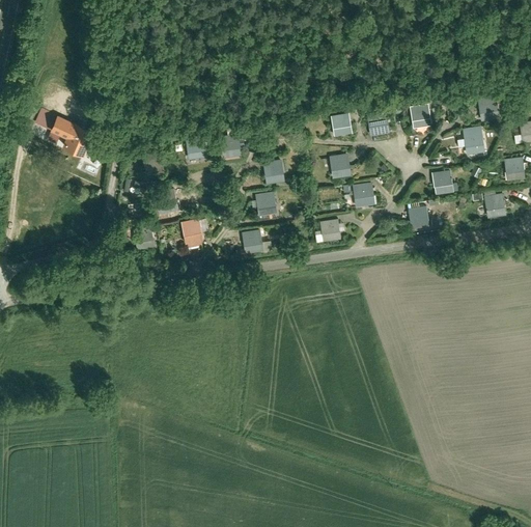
[(477,100),(481,119),(498,116),(495,96),(477,100)]
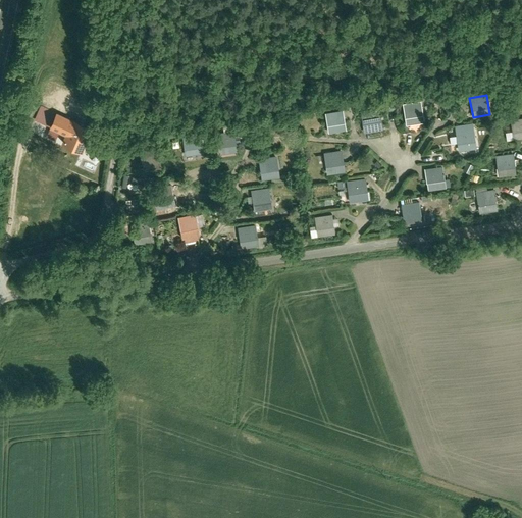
[(403,102),(406,123),(424,120),(421,100),(403,102)]
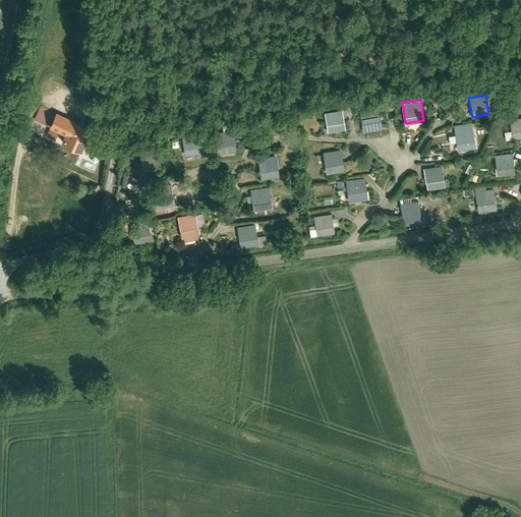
[(61,111),(60,114),(43,107),(37,121),(54,128),(53,131),(52,133),(67,140),(66,144),(88,153),(92,142),(93,144),(99,126),(61,111)]
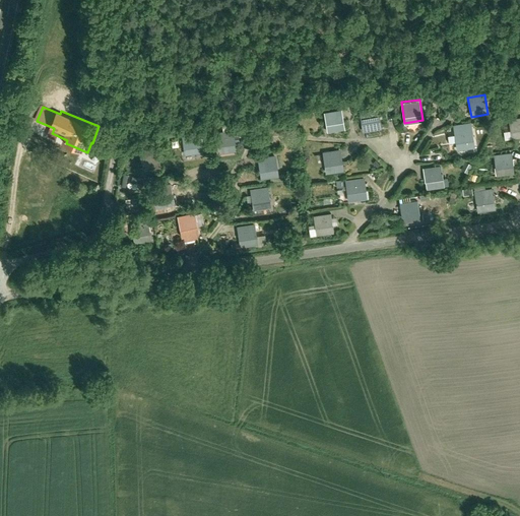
[(360,110),(363,130),(381,127),(377,107),(360,110)]
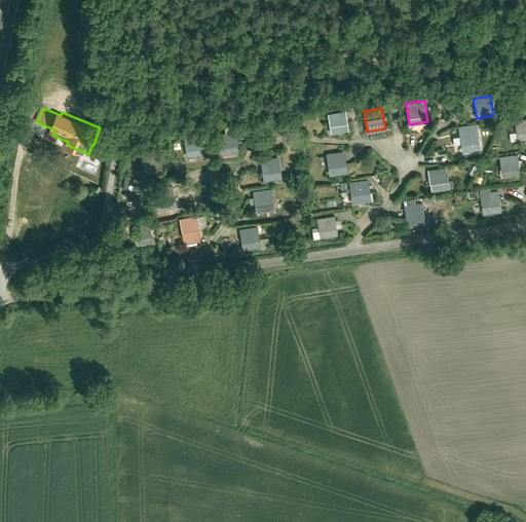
[(328,112),(331,134),(348,131),(345,110),(328,112)]
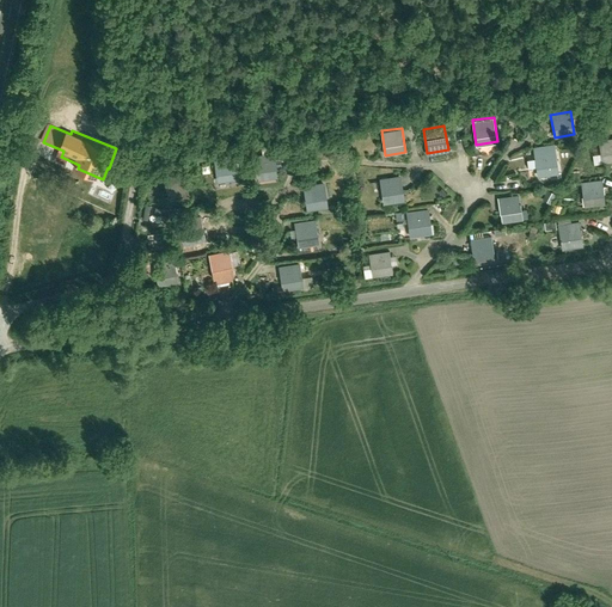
[(611,136),(597,140),(601,165),(611,163),(611,136)]
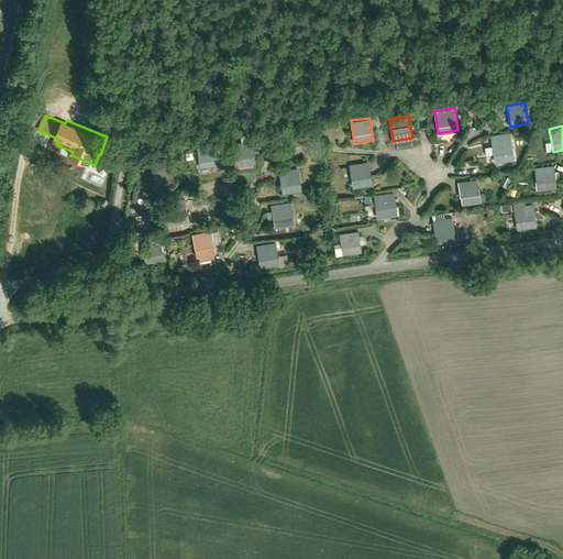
[(183,134),(184,143),(198,143),(197,133),(183,134)]
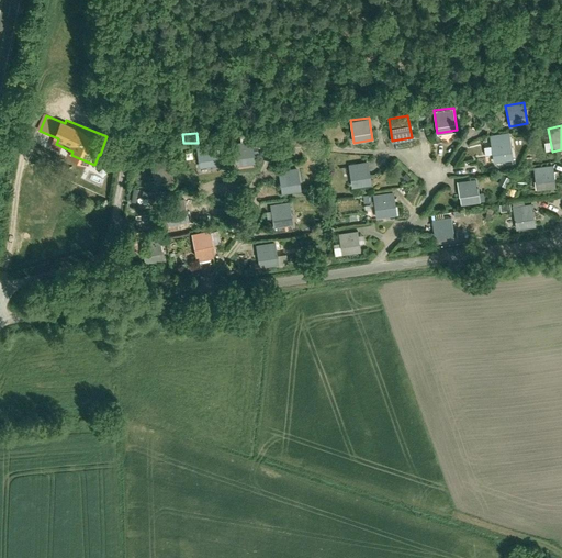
[(508,133),(490,136),(493,162),(512,158),(508,133)]
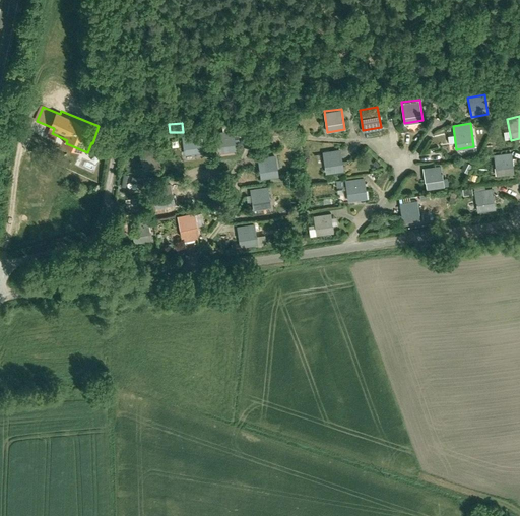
[(216,131),(219,150),(238,148),(235,128),(216,131)]
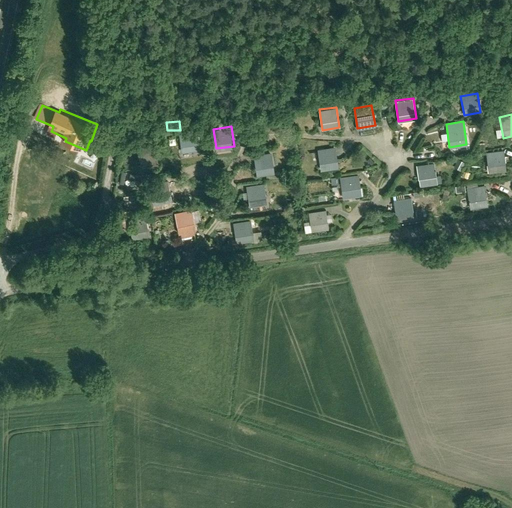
[(181,133),(184,150),(201,147),(199,131),(181,133)]
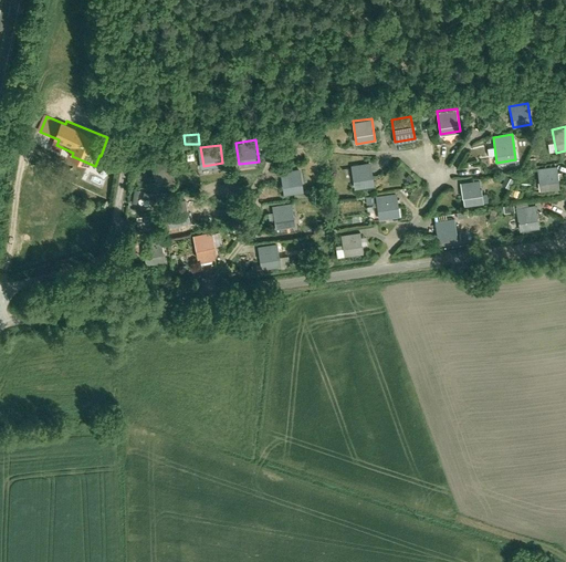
[(153,163),(157,186),(177,181),(173,158),(153,163)]
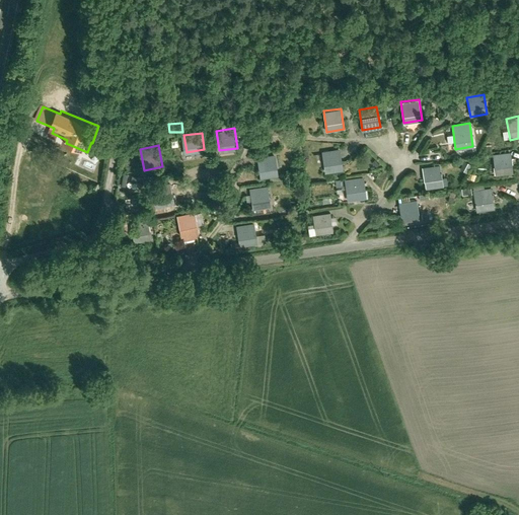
[(342,149),(324,152),(327,171),(345,169),(342,149)]
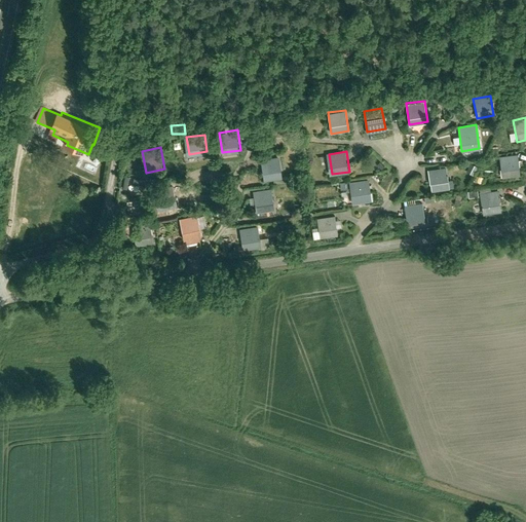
[(517,154),(498,156),(501,177),(519,175),(517,154)]
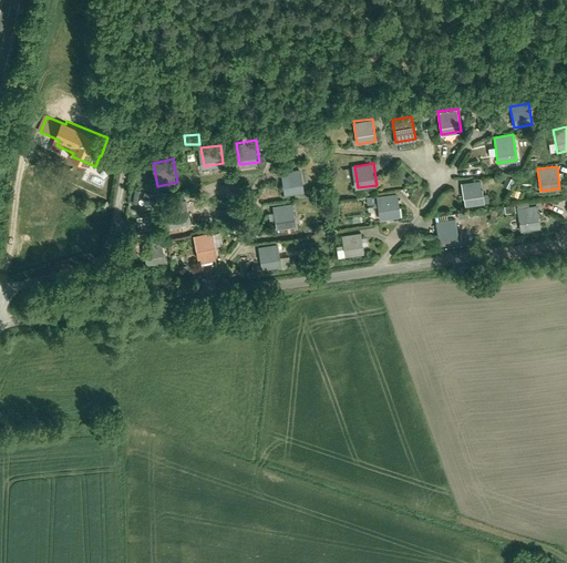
[(301,171),(281,174),(285,196),(305,193),(301,171)]
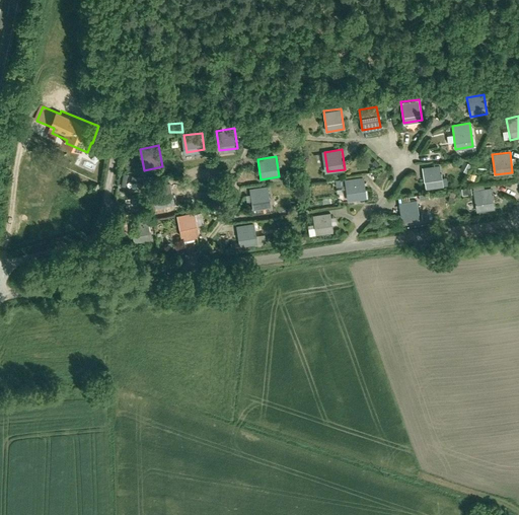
[(468,173),(472,165),(467,162),(462,170),(468,173)]
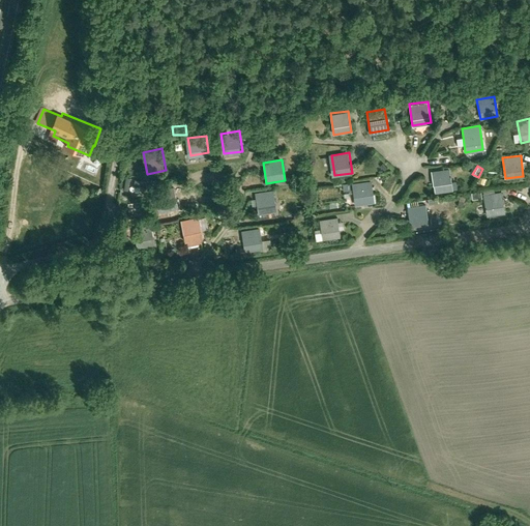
[(452,170),(432,173),(435,195),(455,192),(452,170)]
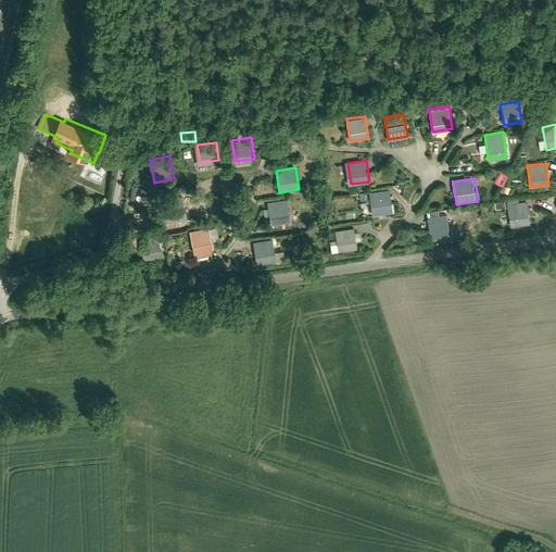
[(154,195),(155,187),(136,186),(135,196),(148,197),(148,193),(154,195)]
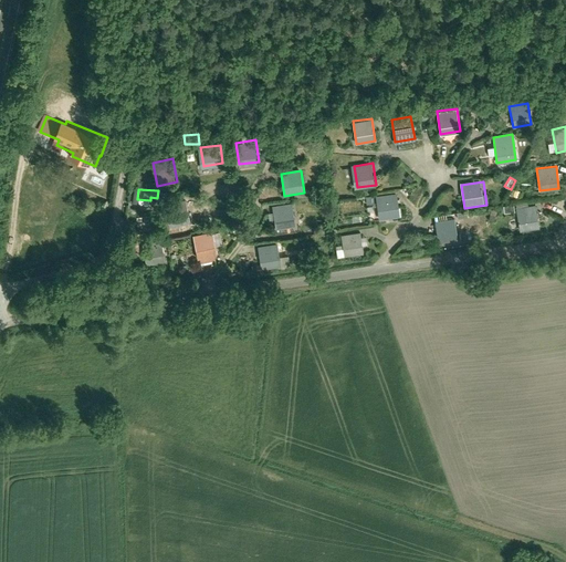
[(381,219),(400,217),(398,195),(378,198),(381,219)]
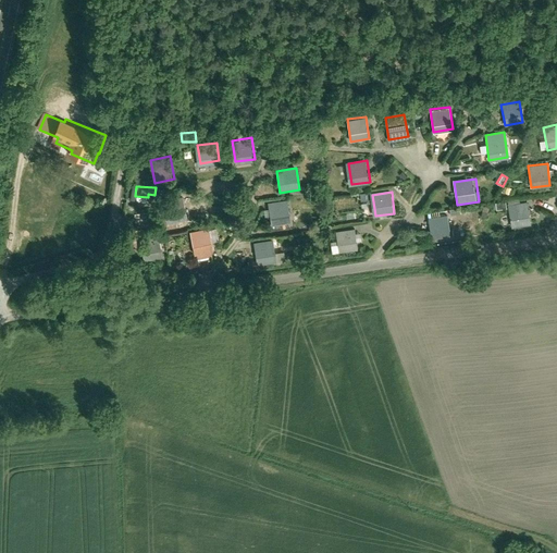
[(514,228),(532,224),(529,204),(522,205),(521,199),(510,201),(514,228)]
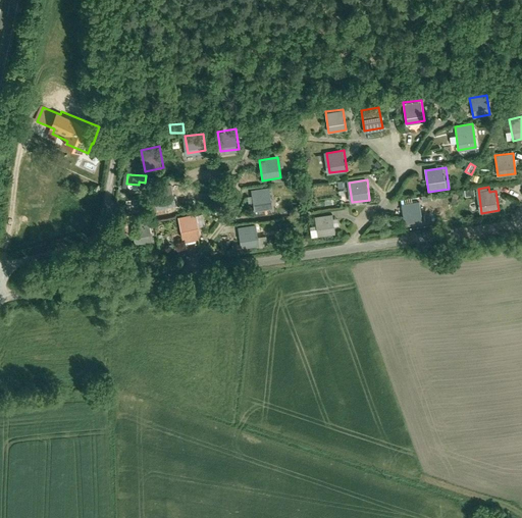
[(268,189),(249,192),(253,212),(271,209),(268,189)]
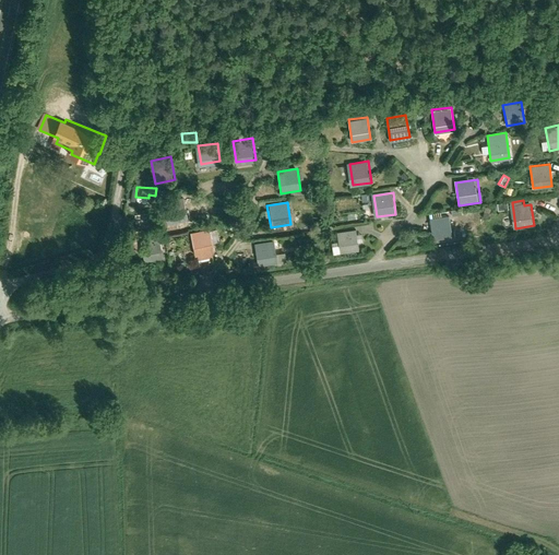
[(171,225),(190,221),(187,203),(168,208),(171,225)]
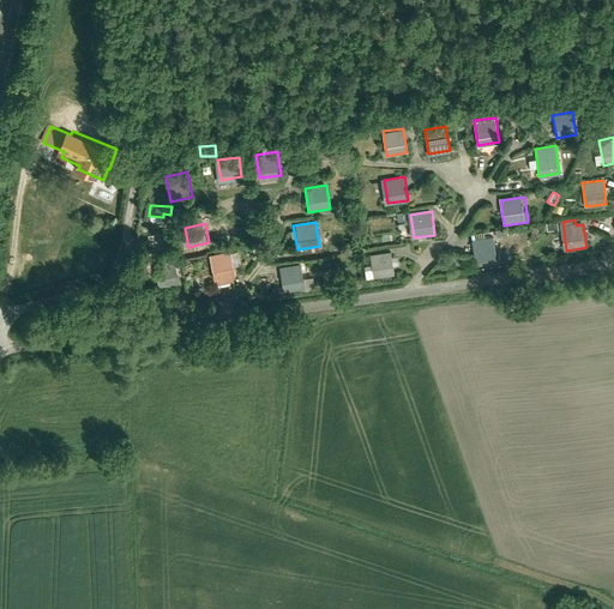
[(471,241),(475,266),(497,264),(493,237),(471,241)]
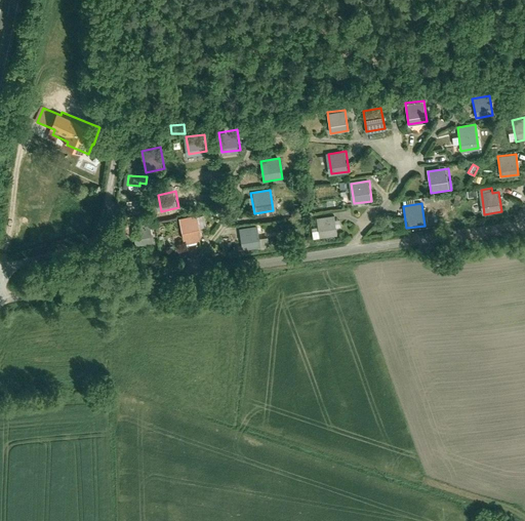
[(178,221),(183,242),(201,239),(196,217),(178,221)]
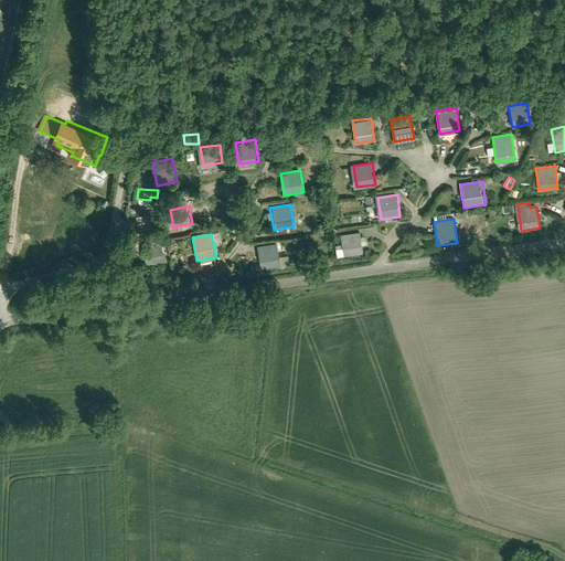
[(360,235),(341,237),(342,250),(336,251),(337,261),(363,256),(360,235)]
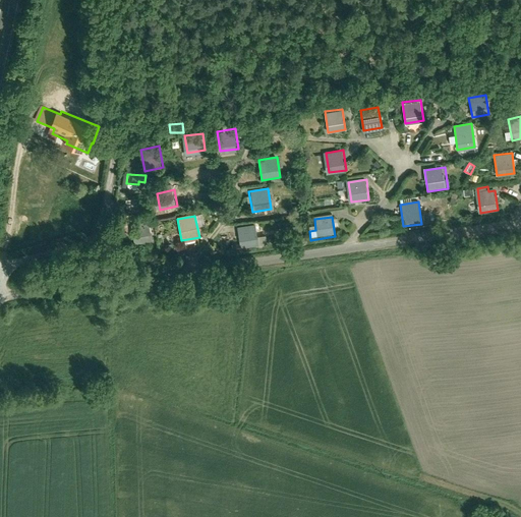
[(134,244),(152,241),(149,225),(131,228),(134,244)]
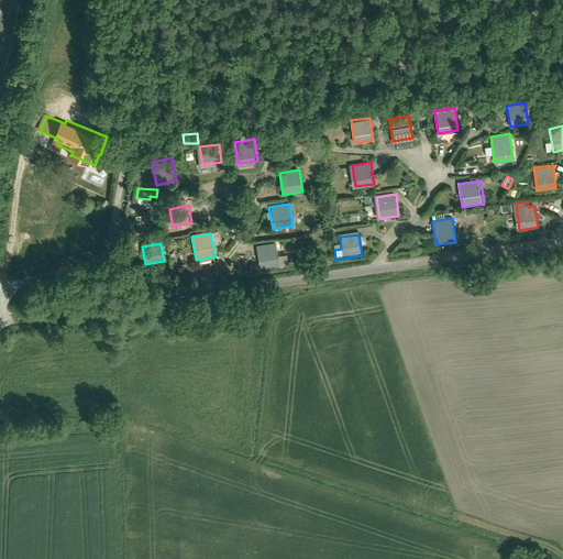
[(278,243),(260,247),(263,269),(282,266),(278,243)]
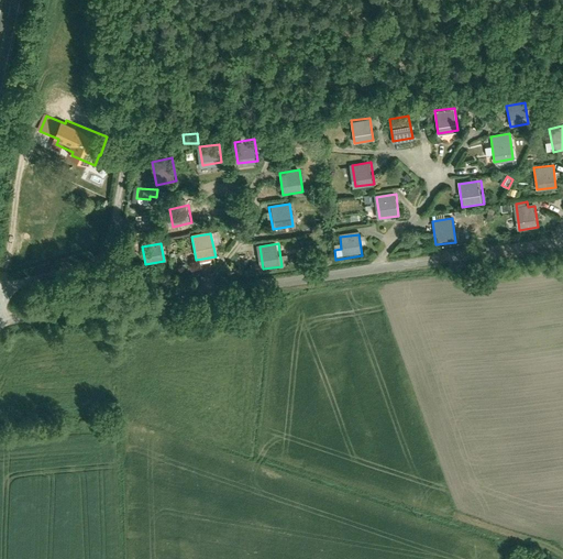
All buildings are outlined.
